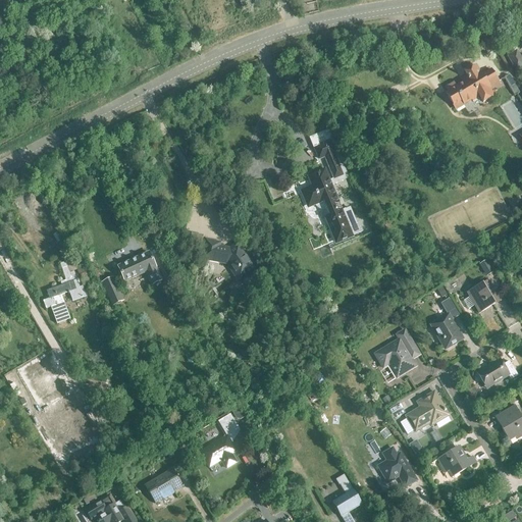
[(507,56),(516,72),(521,68),(521,58),(517,50),(507,56)]
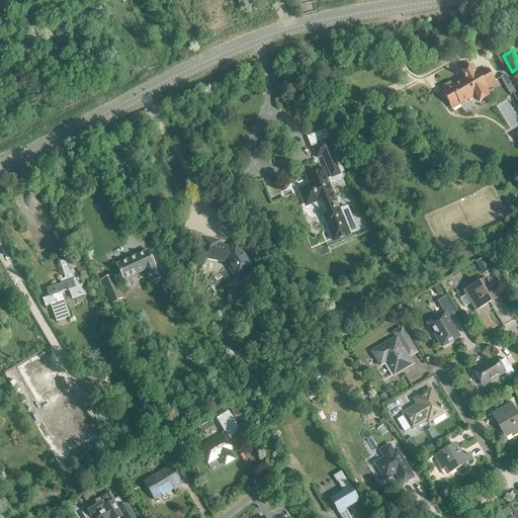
[(488,70),(479,75),(477,73),(476,73),(471,66),(462,71),(461,72),(464,77),(463,78),(464,80),(452,87),(450,83),(442,88),(444,92),(442,93),(449,105),(457,100),(459,104),(467,99),(468,100),(475,97),(473,96),(475,95),(480,102),(490,96),(486,90),(496,84),(488,70)]
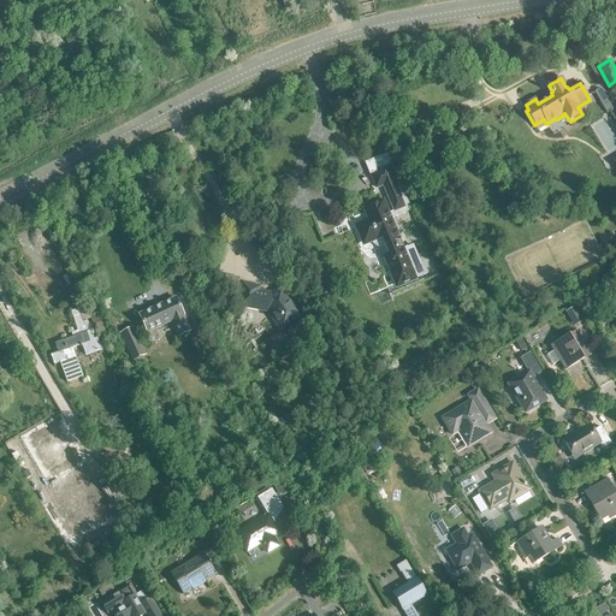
[(615,152),(600,161),(608,171),(615,165),(615,152)]
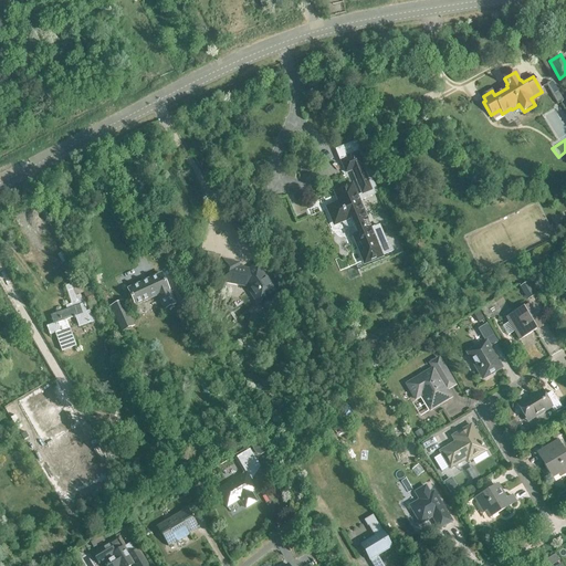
[(365,194),(376,189),(366,164),(356,140),(336,149),(346,173),(355,169),(365,194)]
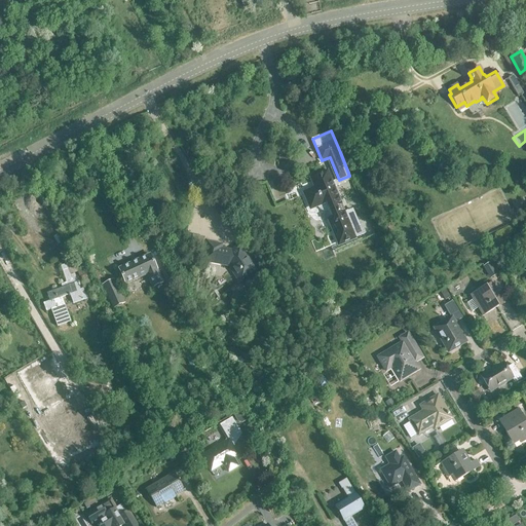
[(342,204),(340,205),(327,174),(312,180),(316,189),(305,194),(311,209),(316,207),(316,208),(317,208),(318,210),(320,211),(321,211),(323,212),(324,212),(325,212),(326,212),(328,212),(331,219),(329,220),(339,245),(365,234),(362,227),(355,229),(347,212),(345,213),(342,204)]
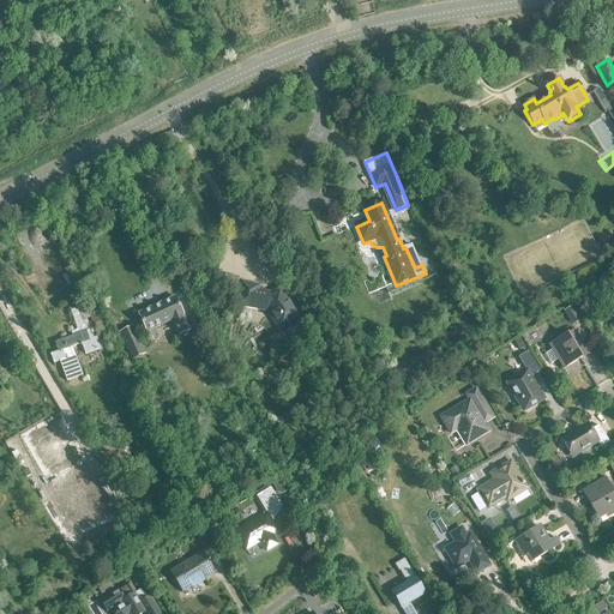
[(281,287),(271,294),(258,292),(259,287),(244,284),(239,306),(268,311),(282,331),(302,318),(281,287)]
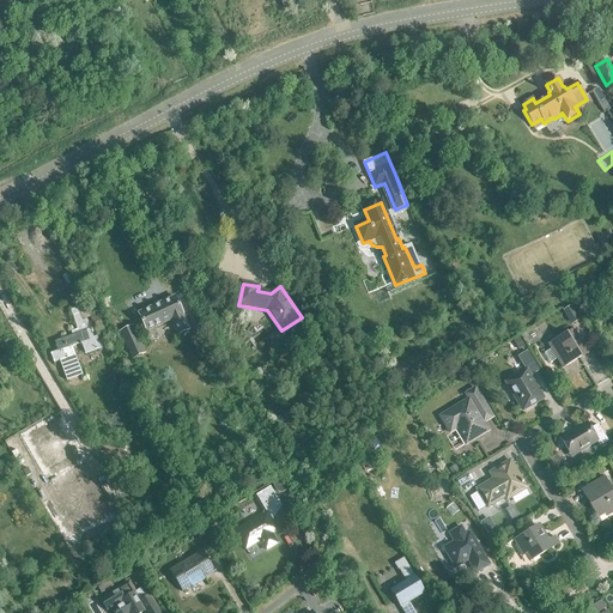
[(177,335),(189,331),(175,298),(139,314),(146,332),(171,320),(177,335)]
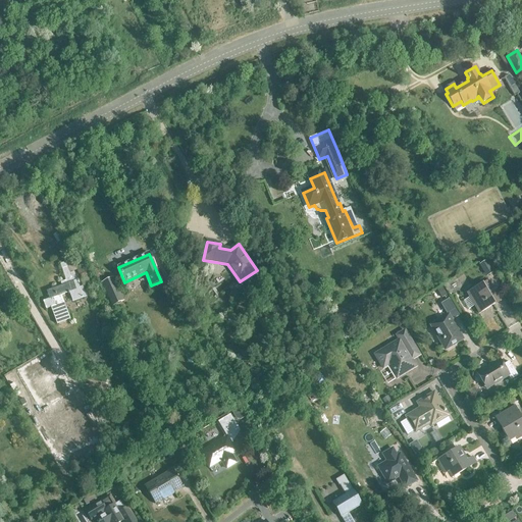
[(76,277),(72,278),(70,273),(76,271),(73,260),(60,264),(66,281),(64,281),(66,285),(48,292),(50,300),(44,302),(47,310),(52,308),(57,324),(70,320),(62,296),(69,293),(72,302),(87,297),(85,292),(82,293),(76,277)]
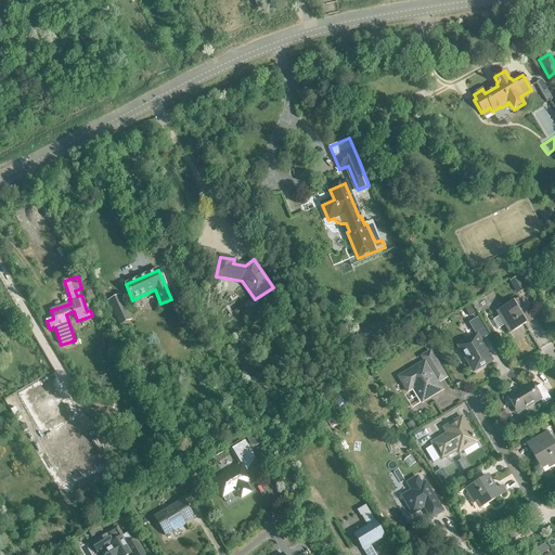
[(108,301),(119,325),(130,320),(119,296),(108,301)]
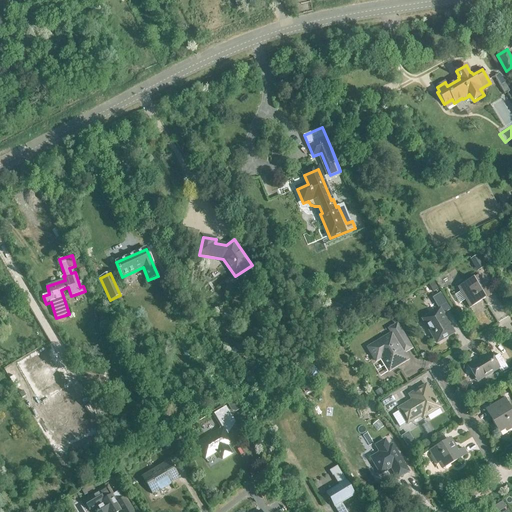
[(458,288),(470,308),(485,299),(483,296),(489,293),(479,276),(458,288)]
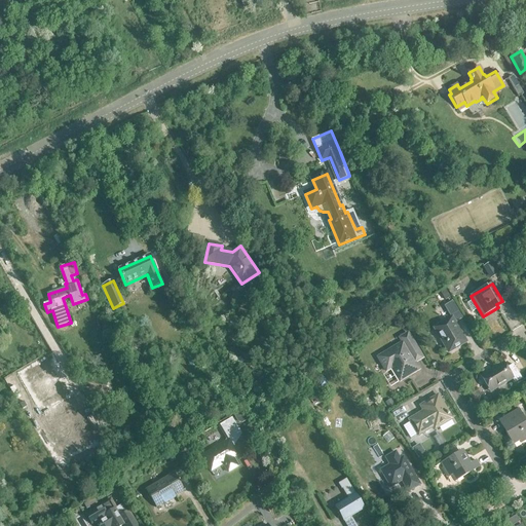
[(458,329),(457,330),(454,325),(455,324),(462,318),(452,302),(444,307),(451,318),(435,329),(448,352),(466,342),(458,329)]
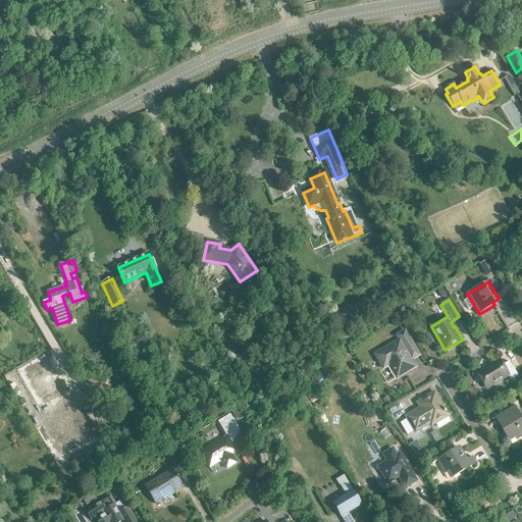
[(271,311),(279,324),(291,317),(281,304),(271,311)]
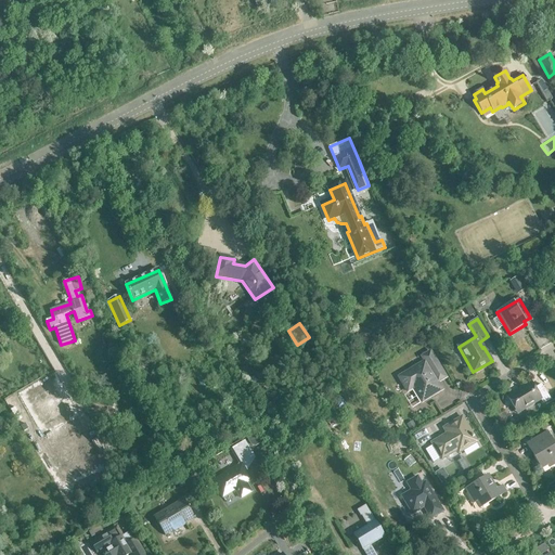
[(422,403),(442,390),(433,375),(441,370),(430,352),(422,358),(424,362),(403,375),(402,379),(408,388),(412,389),(413,389),(422,403)]
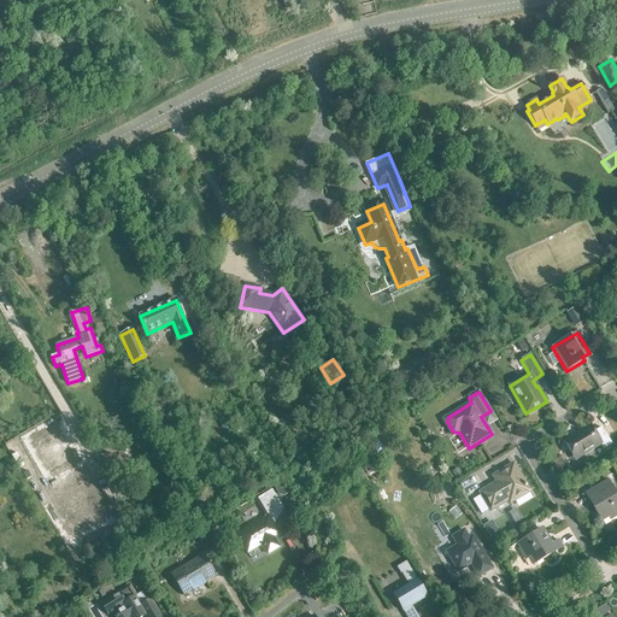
[(601,429),(594,433),(591,427),(564,442),(575,460),(601,445),(604,450),(611,445),(601,429)]
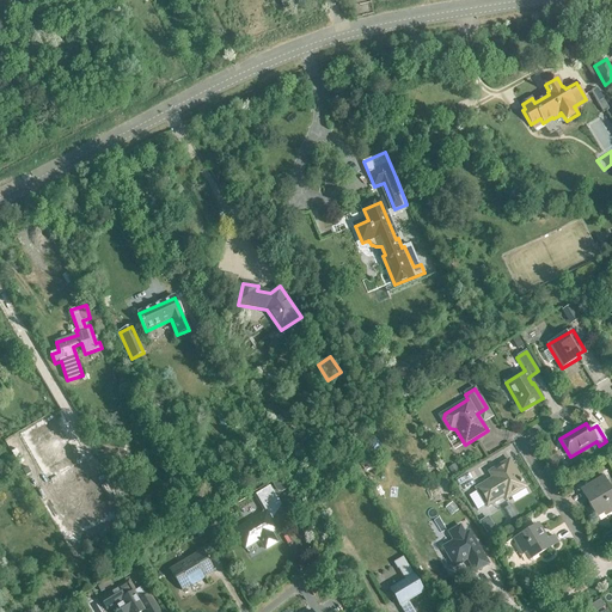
[(32,445),(19,452),(37,482),(49,475),(50,479),(75,466),(55,429),(31,442),(32,445)]
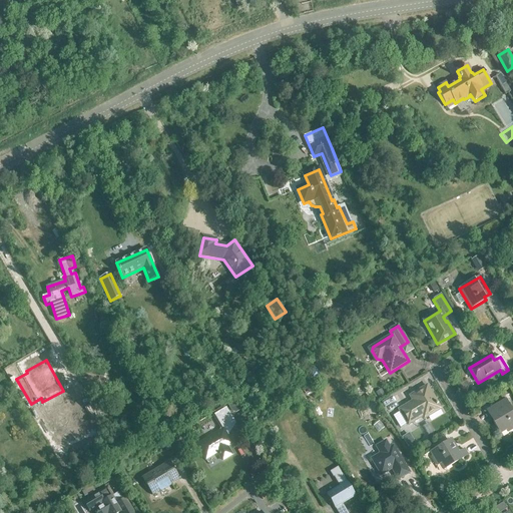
[(425,415),(427,418),(441,409),(427,386),(415,393),(418,399),(399,410),(408,426),(425,415)]
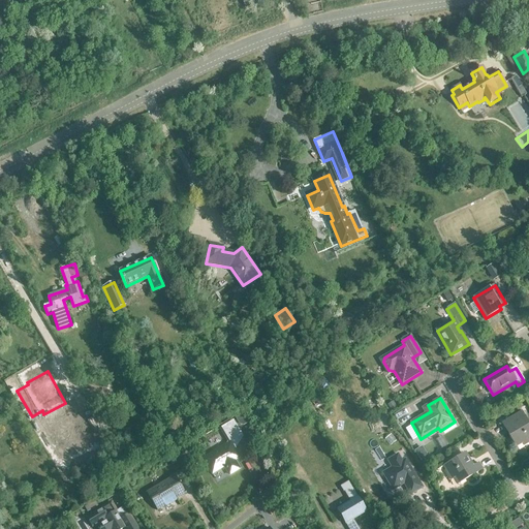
[(522,444),(523,446),(528,442),(528,425),(522,412),(501,424),(516,447),(522,444)]
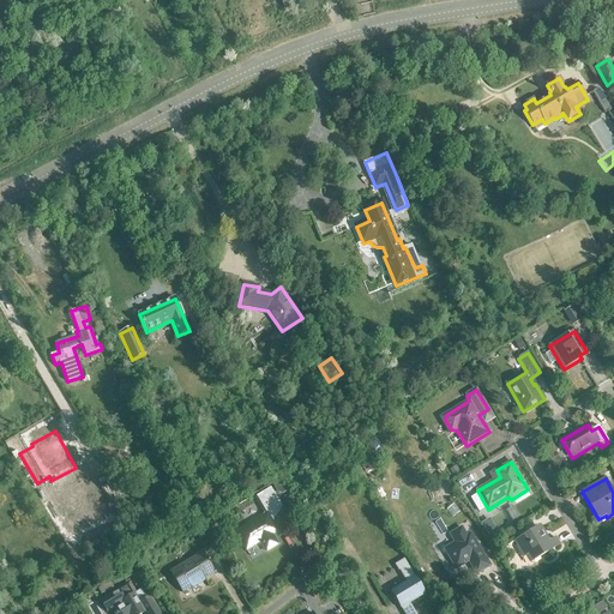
[(268,552),(278,546),(272,535),(278,531),(270,519),(277,516),(283,506),(271,488),(256,497),(266,515),(236,533),(247,551),(260,542),(268,552)]
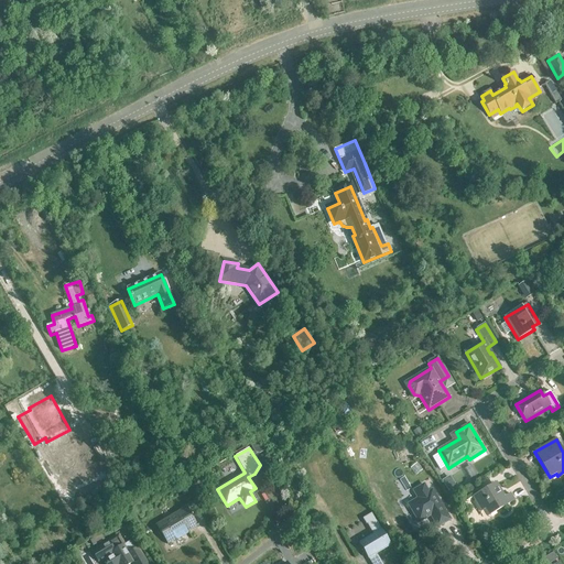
[(432,490),(429,492),(424,485),(413,491),(418,499),(409,505),(419,523),(431,516),(437,528),(451,520),(432,490)]
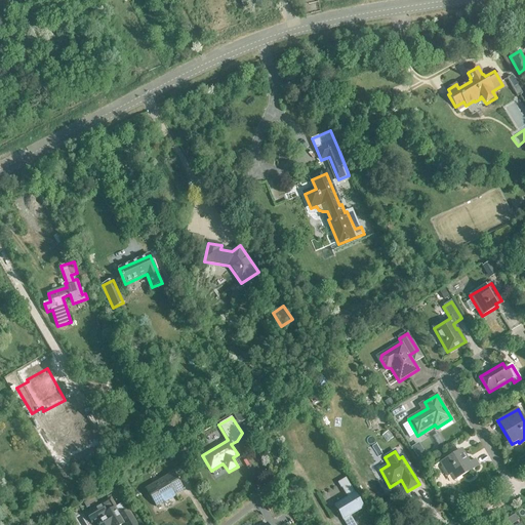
[(475,460),(468,465),(465,460),(466,459),(460,451),(440,463),(448,477),(450,475),(454,481),(479,467),(475,460)]
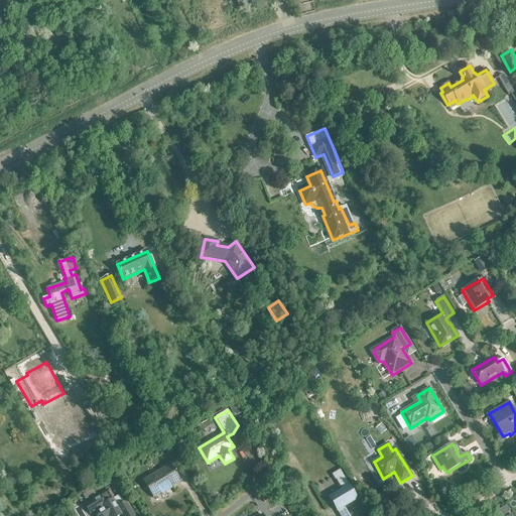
[(143,481),(153,499),(181,482),(171,465),(143,481)]
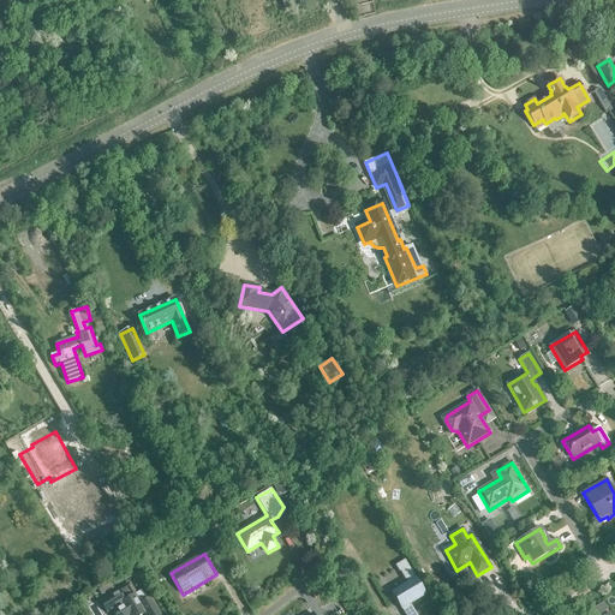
[(417,614),(411,605),(427,596),(405,560),(395,566),(399,573),(400,573),(407,584),(390,592),(401,610),(402,610),(405,614),(417,614)]
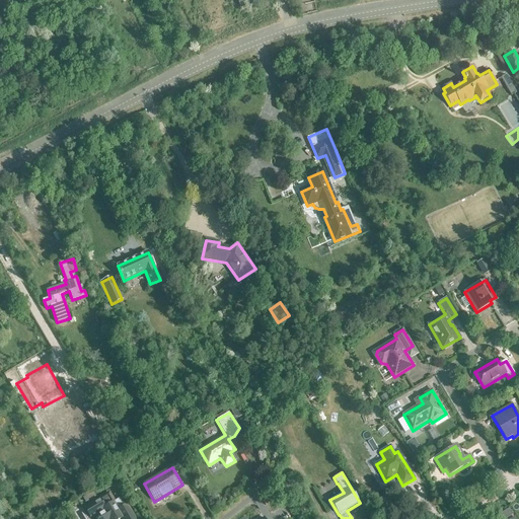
[(108,493),(85,508),(90,516),(97,512),(98,514),(95,516),(97,518),(120,518),(123,517),(124,518),(133,518),(127,509),(124,504),(122,505),(119,500),(114,502),(108,493)]
